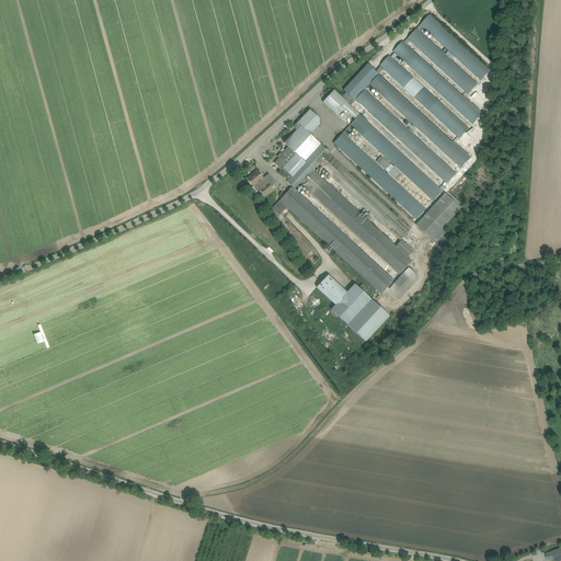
[(418,29),(420,31),(423,27),(481,80),(491,71),(430,14),(421,25),(418,29)]
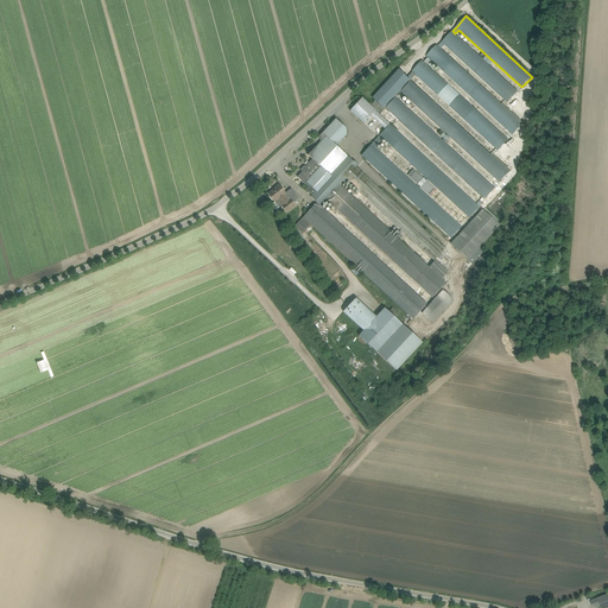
[(442,42),(438,46),(441,49),(445,44),(508,102),(518,92),(455,33),(453,31),(442,42)]
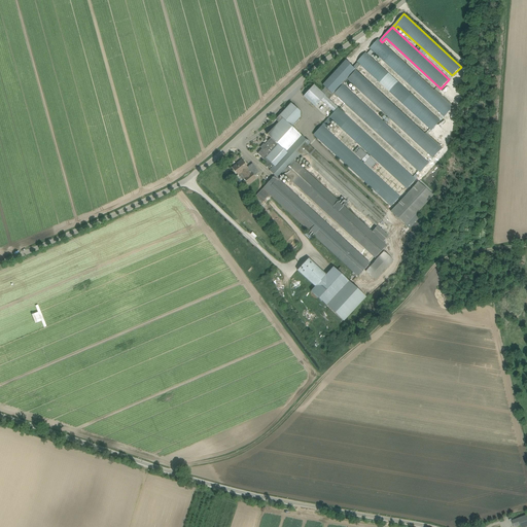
[(372,49),(367,54),(370,56),(374,51),(445,116),(453,107),(382,42),(380,40),(379,38),(370,47),(372,49)]
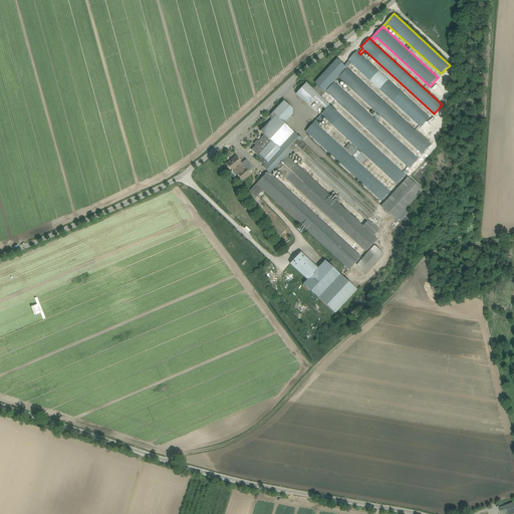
[(410,45),(409,45),(407,47),(408,48),(407,48),(415,54),(417,52),(410,45)]
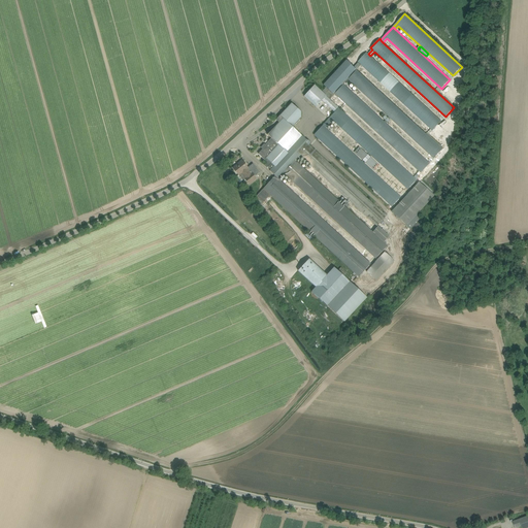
[(370,56),(368,54),(366,53),(358,62),(359,62),(362,65),(433,130),(441,121),(370,56)]
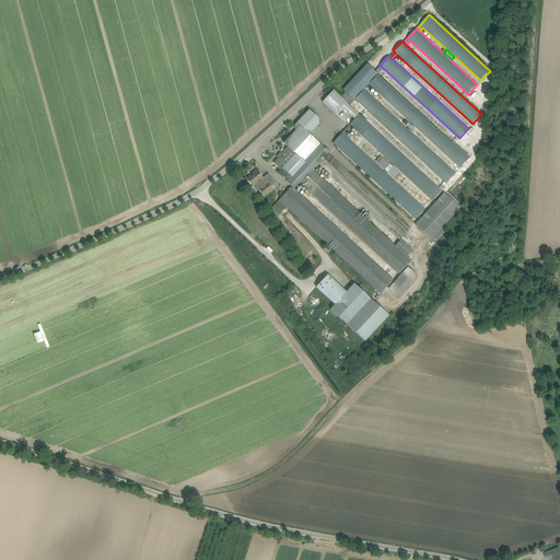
[(346,93),(341,97),(350,105),(356,100),(364,90),(370,84),(378,74),(384,69),(381,66),(376,71),(368,63),(343,91),(346,93)]
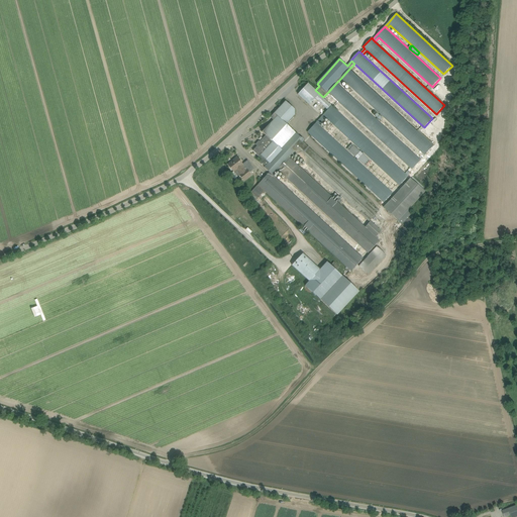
[(433,146),(349,69),(341,78),(425,156),(433,146)]
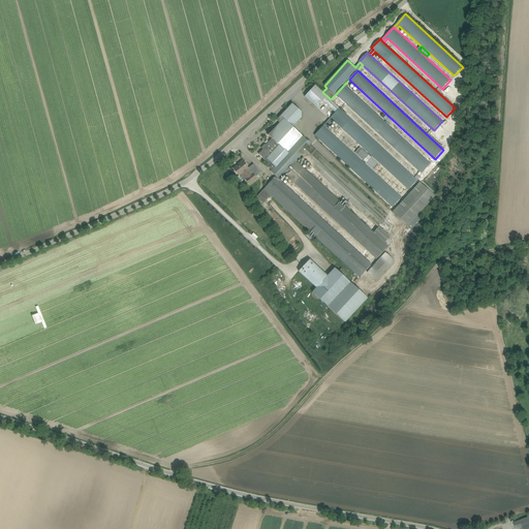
[(339,109),(330,100),(331,99),(322,92),(315,85),(305,96),(316,107),(322,101),(335,113),(339,109)]
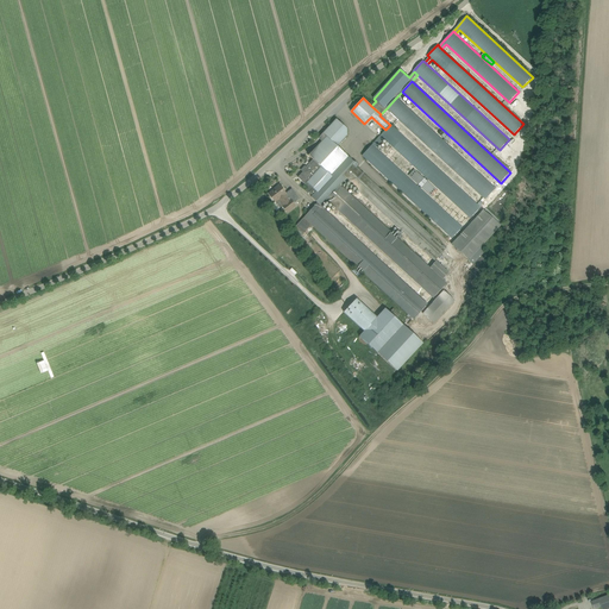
[(396,98),(387,108),(485,200),(495,189),(396,98)]
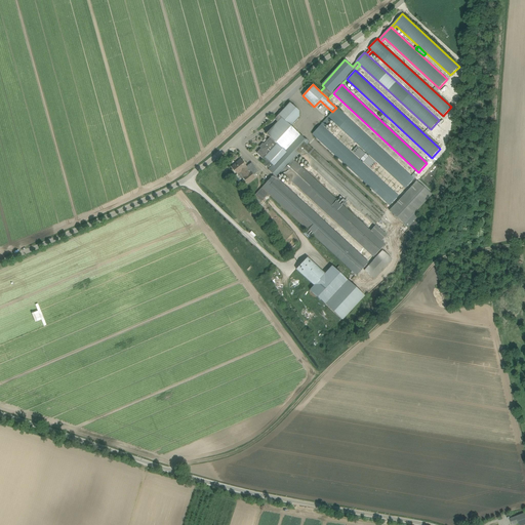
[(282,173),(293,160),(296,157),(298,158),(300,156),(295,152),(305,142),(308,145),(309,143),(290,126),(299,117),(299,111),(290,103),(278,115),(281,118),(266,134),(270,137),(264,144),(263,144),(260,145),(263,147),(256,153),(269,164),(267,166),(270,169),(269,170),(274,175),(277,178),(282,173)]
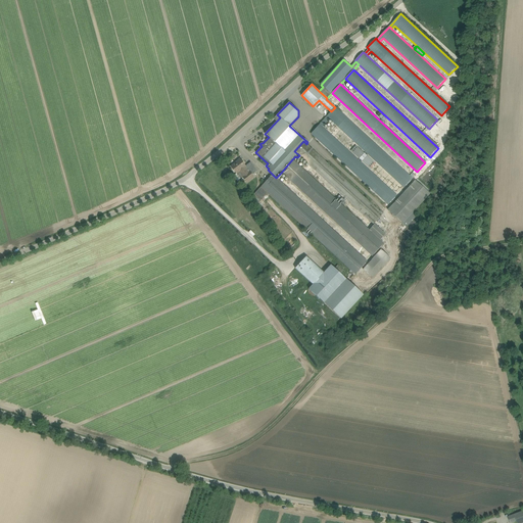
[(330,119),(405,187),(413,178),(335,107),(331,111),(327,116),(330,119)]
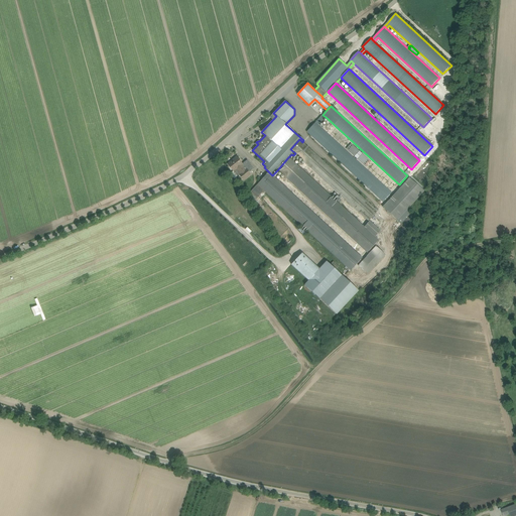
[(374,111),(371,113),(372,114),(379,120),(382,118),(375,111),(374,111)]
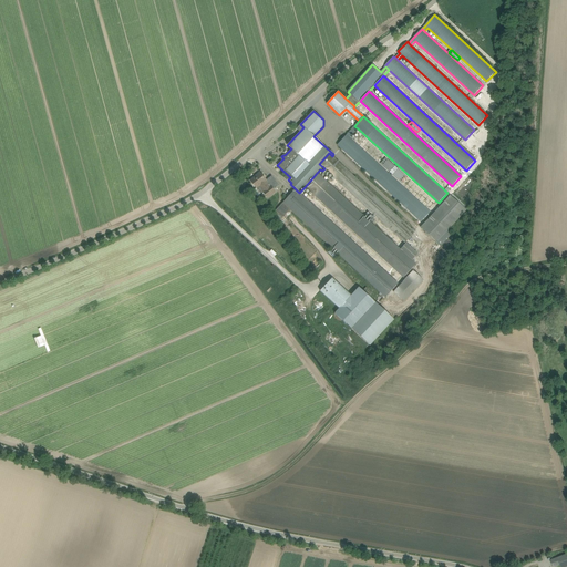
[(350,137),(358,129),(354,126),(347,135),(350,137)]
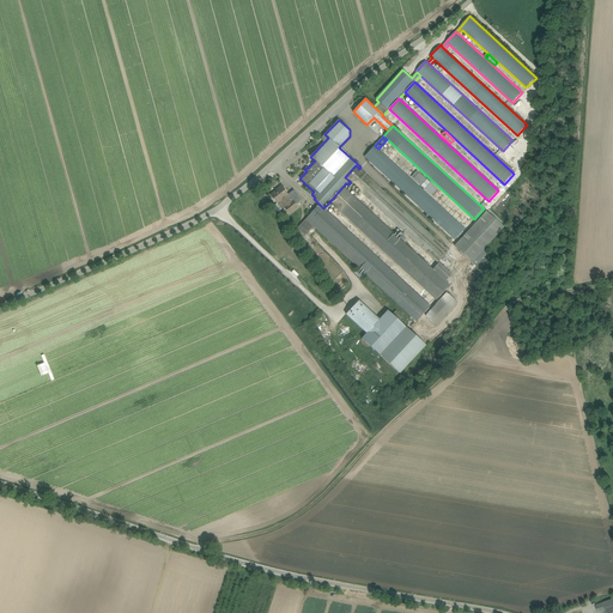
[(465,229),(378,149),(375,146),(375,145),(364,156),(455,240),(465,229)]
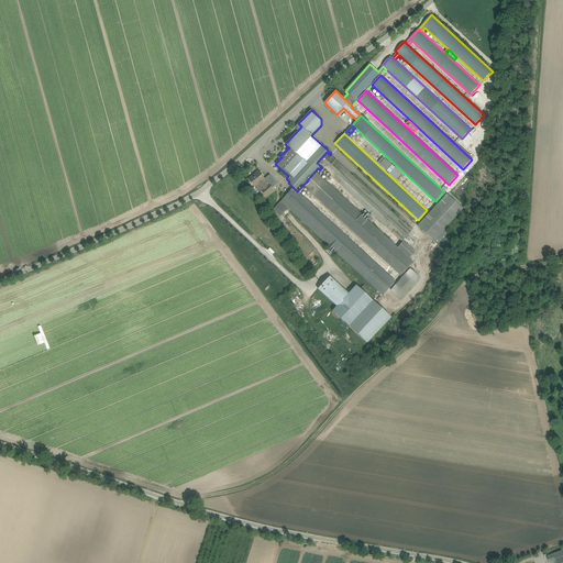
[(411,231),(330,155),(327,152),(317,163),(322,167),(403,242),(411,231)]
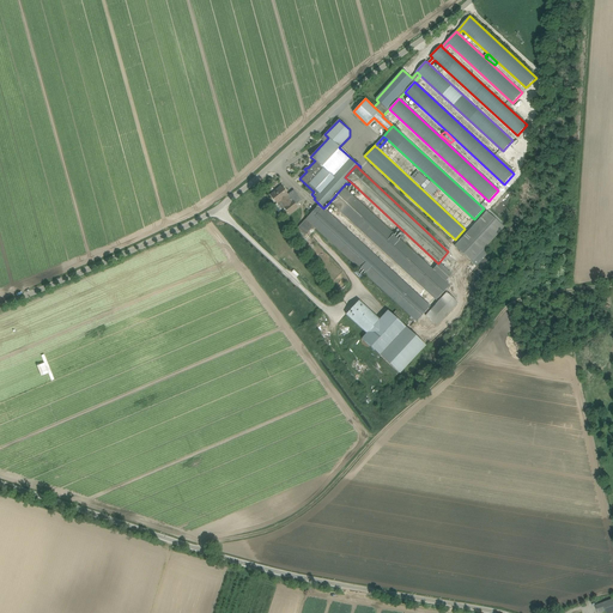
[(441,193),(417,171),(411,177),(435,199),(441,193)]
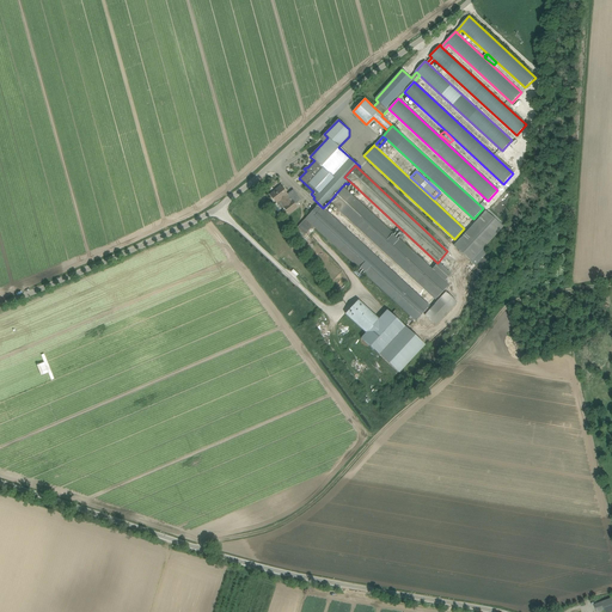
[(282,209),(283,208),(288,214),(298,207),(295,204),(301,200),(293,190),(287,195),(281,187),(277,189),(270,195),(282,209)]
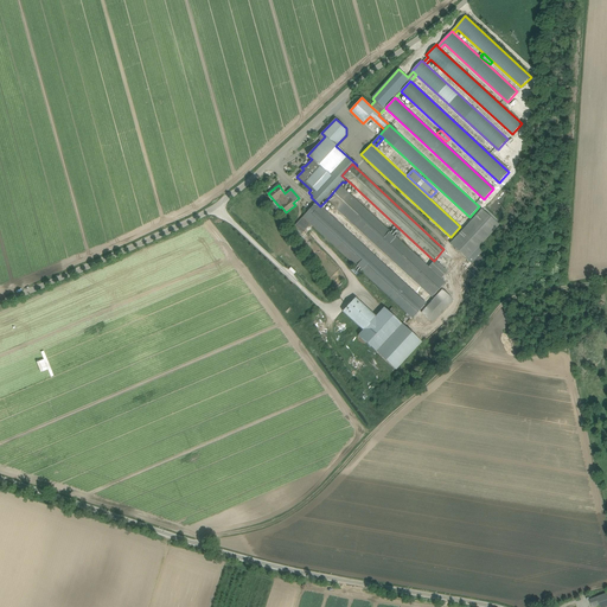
[(339,185),(326,200),(432,298),(446,282),(441,279),(428,267),(396,237),(390,231),(350,195),(345,190),(339,185)]
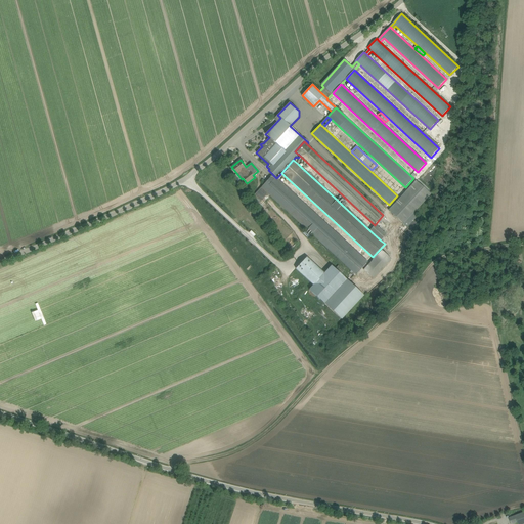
[(261,201),(268,193),(356,274),(368,262),(276,178),(273,175),(254,195),(260,202),(261,201)]
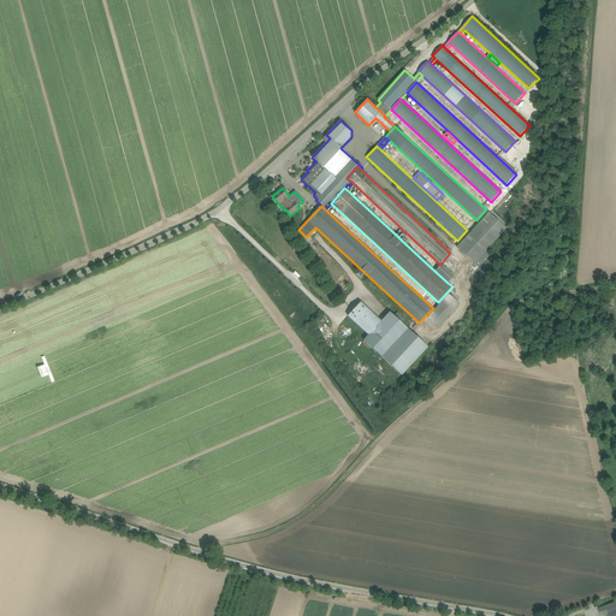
[(490,213),(457,248),(473,262),(505,227),(490,213)]
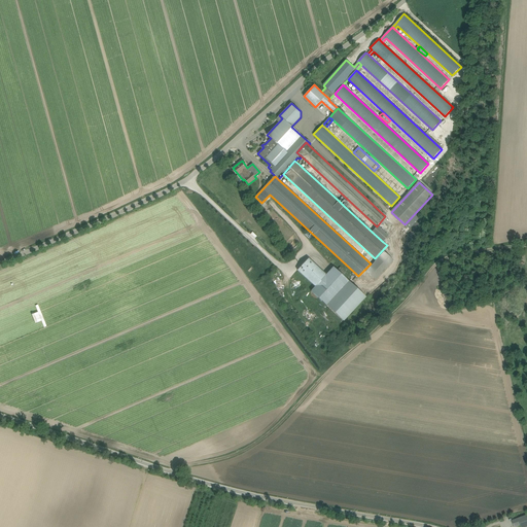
[(348,202),(343,197),(339,201),(345,206),(348,202)]
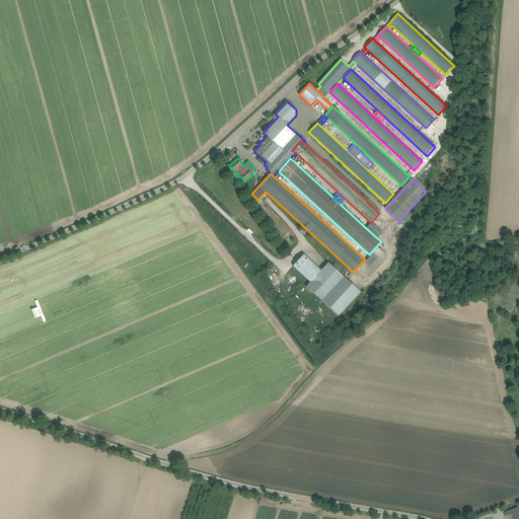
[(370,276),(388,255),(378,247),(361,267),(370,276)]
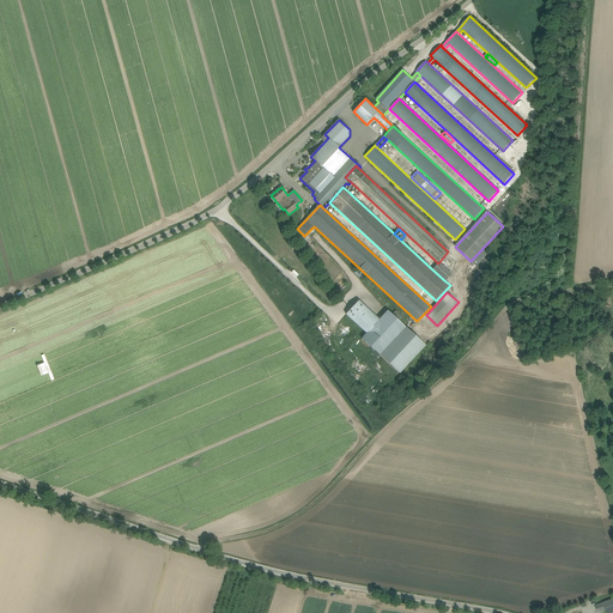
[(346,315),(366,334),(380,320),(359,301),(346,315)]
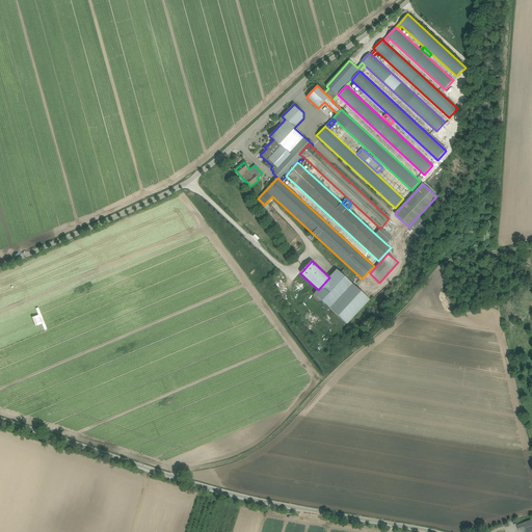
[(340,273),(346,278),(349,275),(344,269),(340,273)]
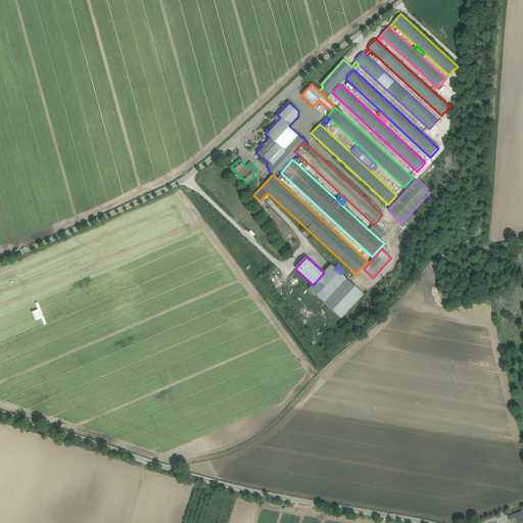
[(341,320),(364,296),(331,266),(308,289),(341,320)]
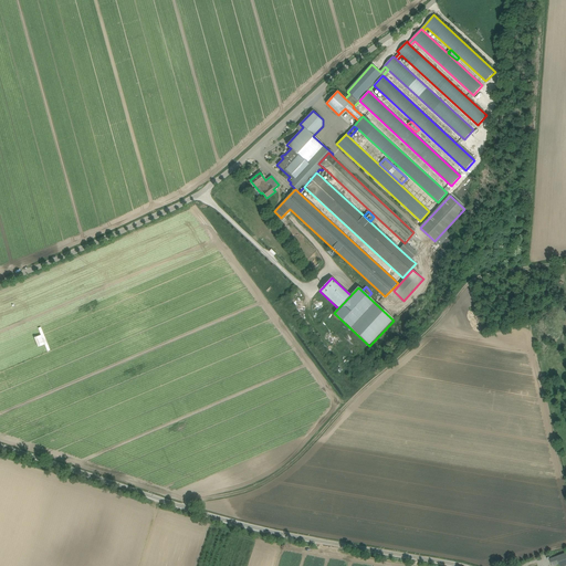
[(559,565),(565,565),(565,553),(549,559),(552,565),(554,565),(559,565)]
